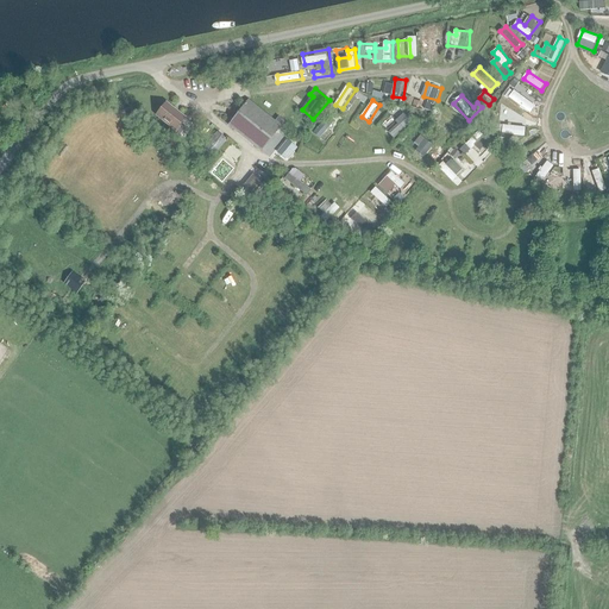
[(255,106),(248,101),(228,125),(236,131),(238,129),(257,143),(255,146),(261,151),(284,121),(277,117),(271,124),(252,110),(255,106)]
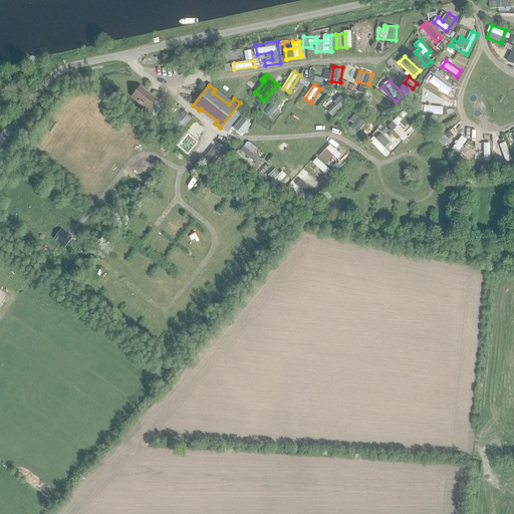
[(140,86),(131,97),(148,110),(152,113),(156,108),(152,105),(156,99),(140,86)]
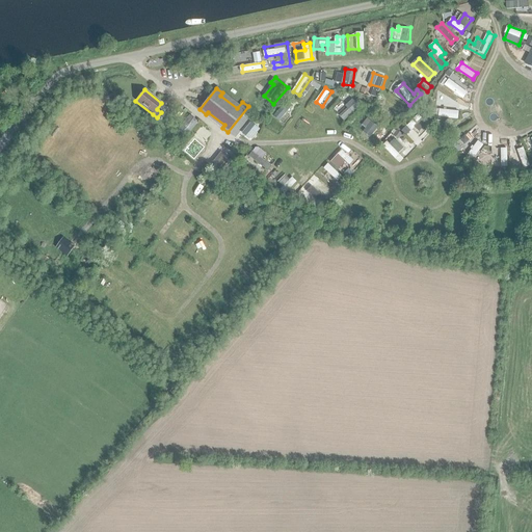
[(357,96),(347,106),(348,107),(341,115),(346,121),(364,102),(357,96)]
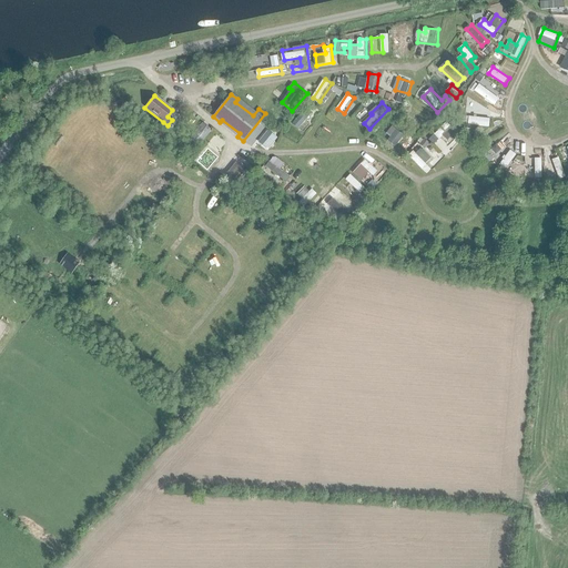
[(306,104),(294,123),(302,129),(315,110),(306,104)]
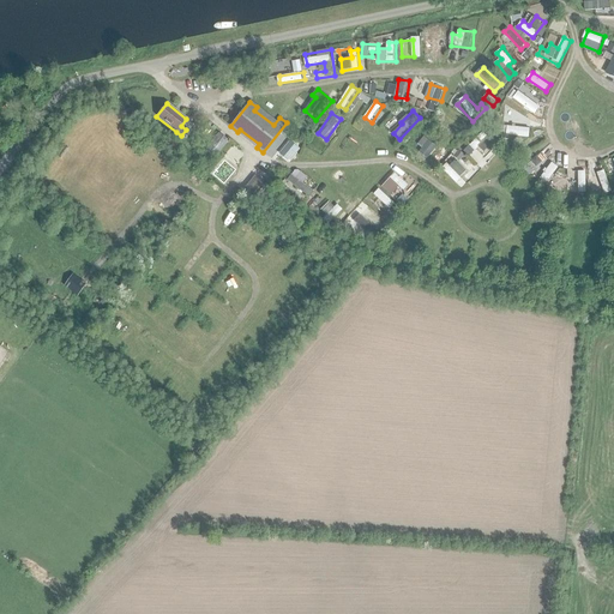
[(299,133),(307,137),(313,122),(300,116),(298,122),(302,125),(299,133)]
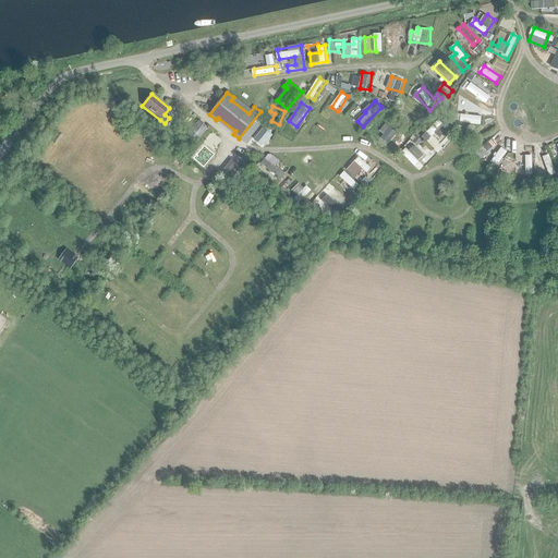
[(402,113),(414,121),(419,116),(408,107),(402,113)]
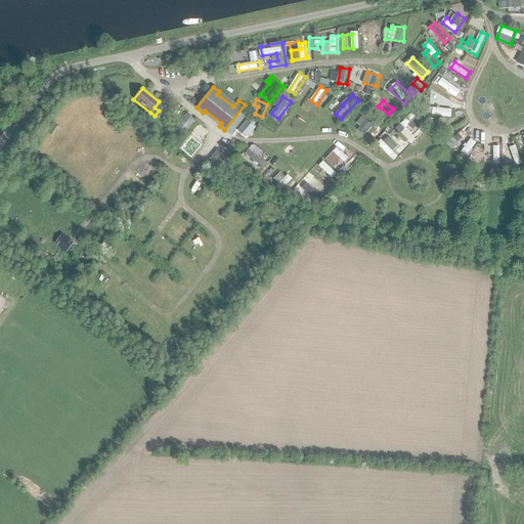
[(431,116),(453,117),(453,108),(431,107),(431,116)]
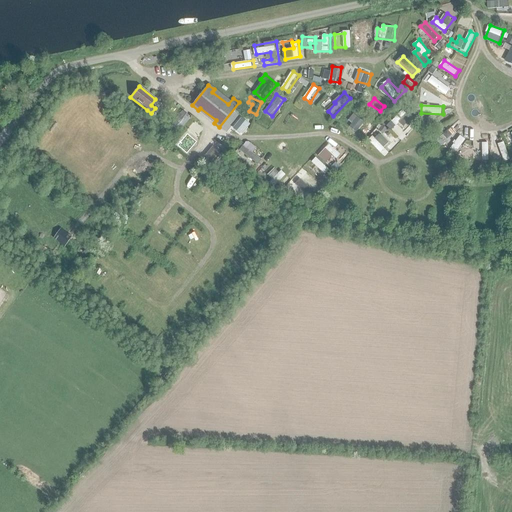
[(403,109),(388,125),(402,138),(417,122),(403,109)]
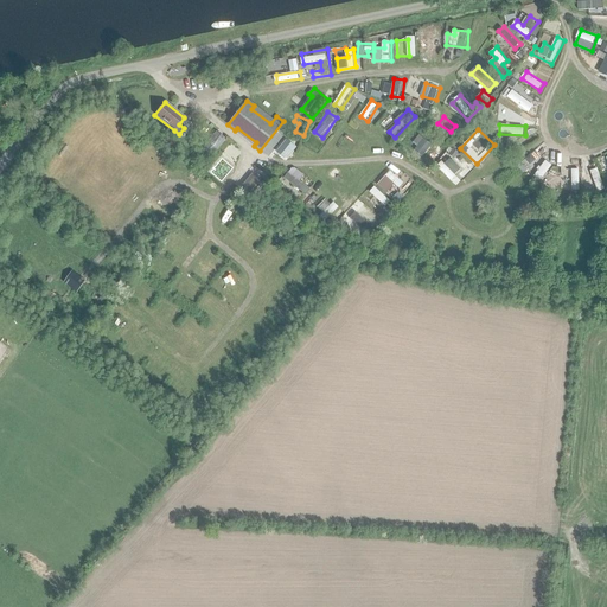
[(204,147),(213,154),(225,139),(216,132),(204,147)]
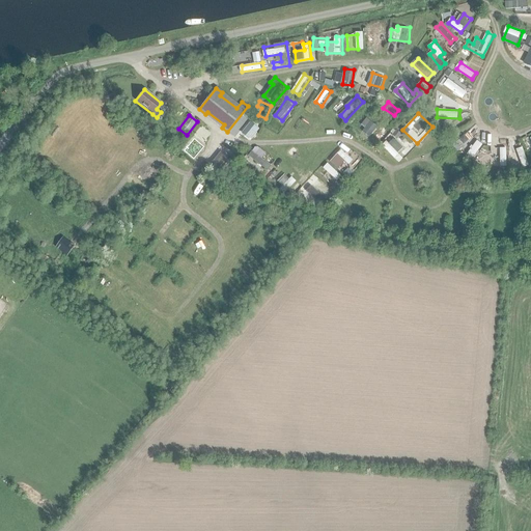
[(367,117),(362,126),(366,128),(364,132),(372,136),(379,124),(367,117)]
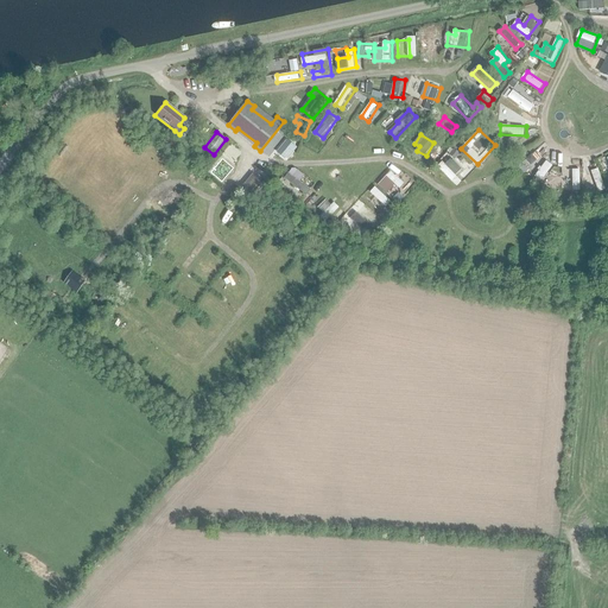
[(276,153),(285,159),(295,146),(286,139),(276,153)]
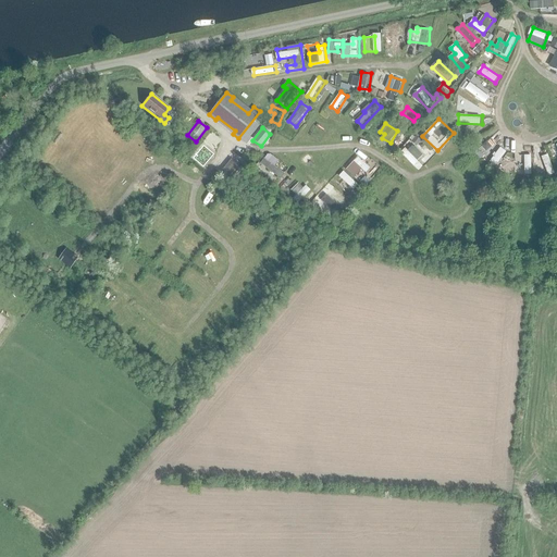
[(403,155),(416,165),(425,155),(413,143),(403,155)]
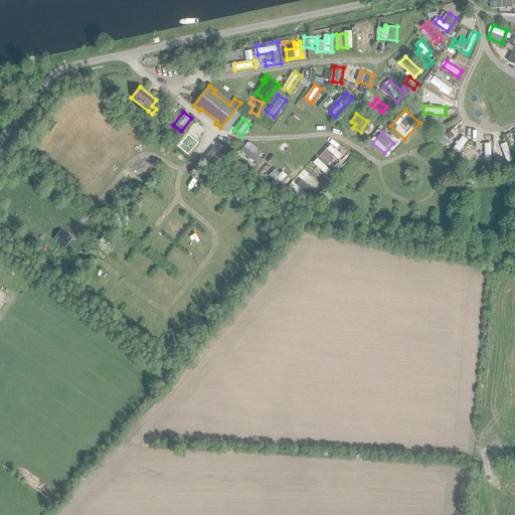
[(322,157),(332,165),(343,153),(333,144),(322,157)]
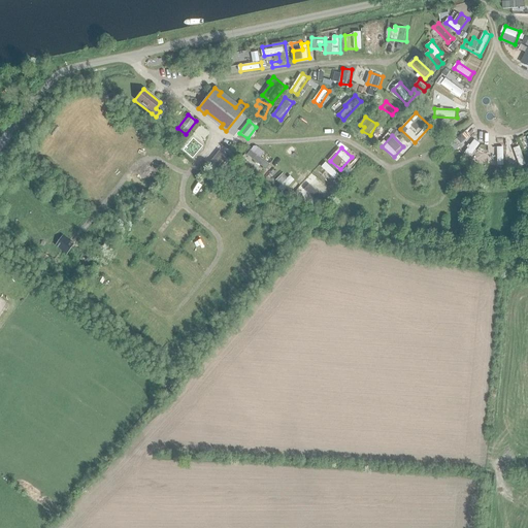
[(207,165),(221,176),(233,162),(219,151),(207,165)]
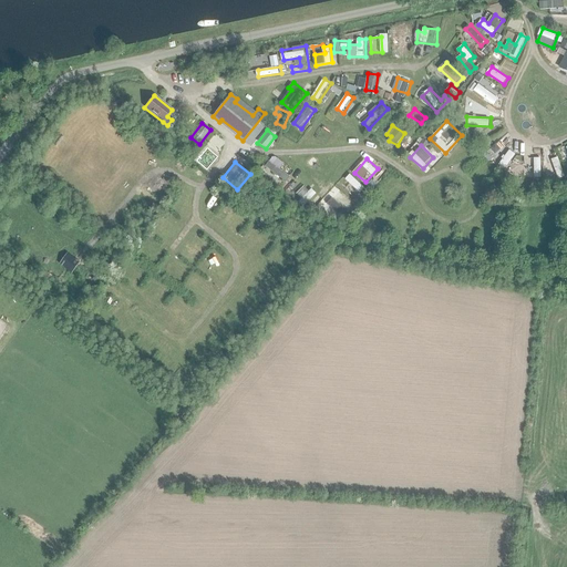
[(271,169),(288,182),(292,176),(276,164),(271,169)]
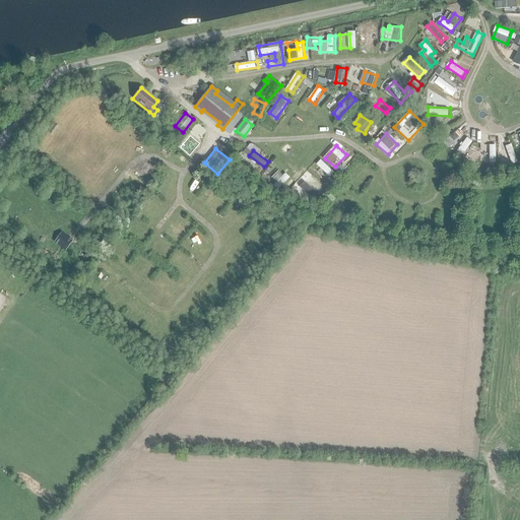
[(331,177),(336,172),(322,158),(317,165),(331,177)]
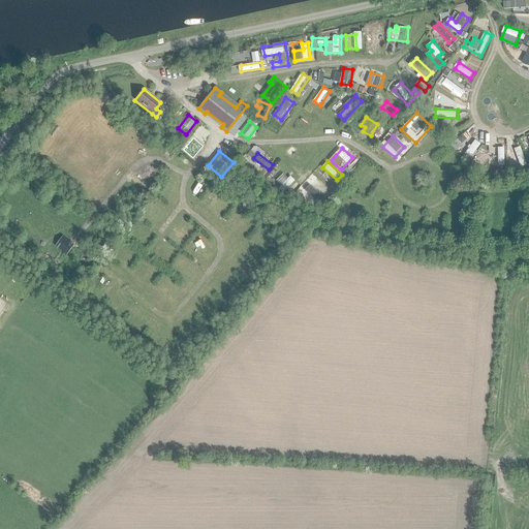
[(344,174),(349,177),(353,170),(347,166),(344,174)]
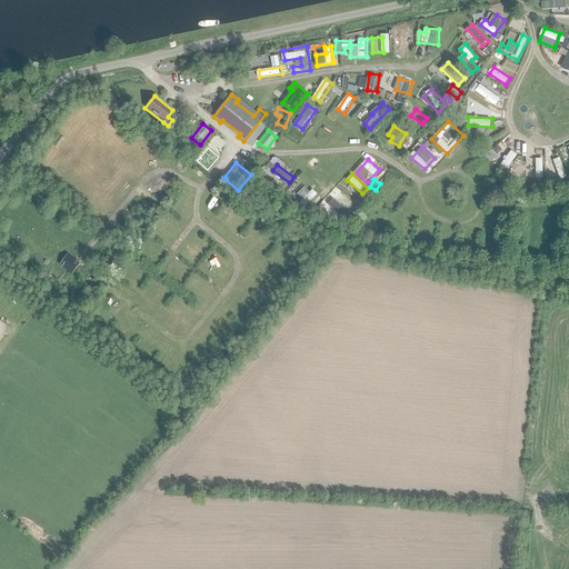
[(315,188),(301,202),(307,207),(319,193),(315,188)]
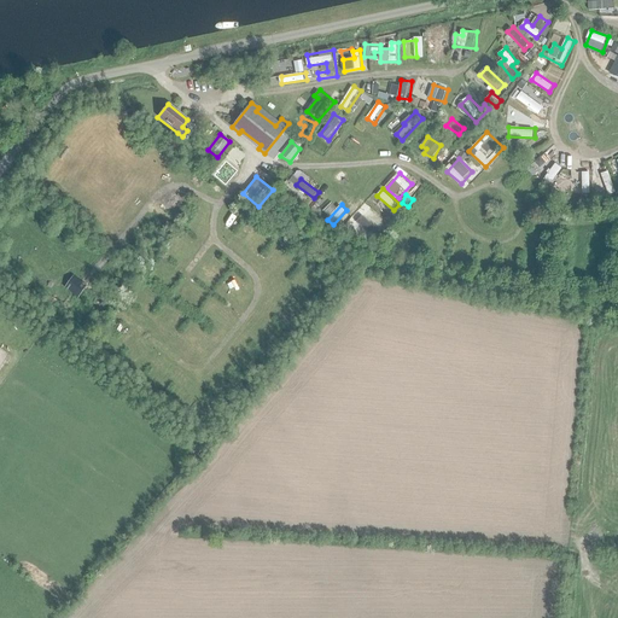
[(367,232),(378,219),(367,209),(356,222),(367,232)]
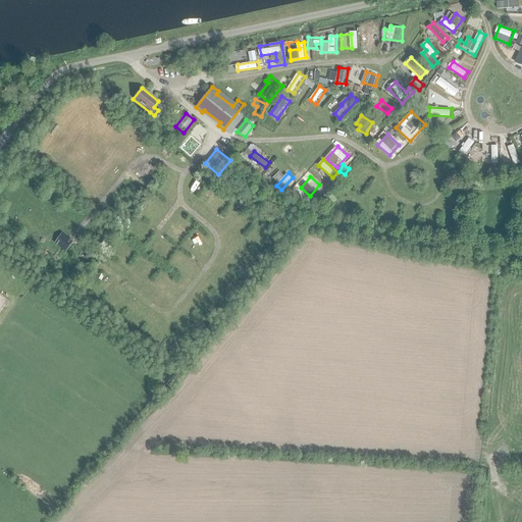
[(321,185),(316,193),(322,198),(328,190),(321,185)]
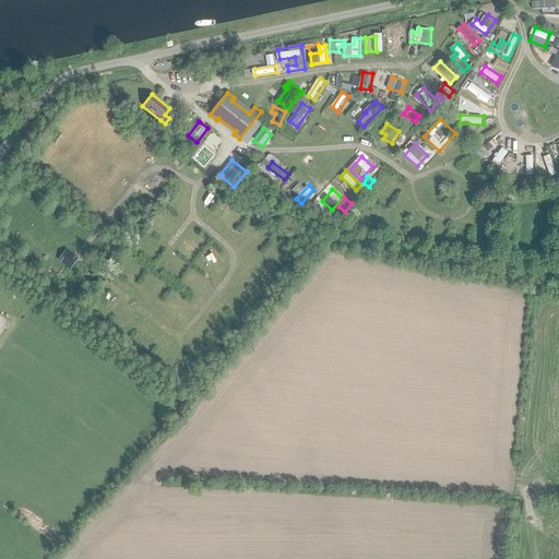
[(70,270),(78,259),(66,250),(58,260),(70,270)]
